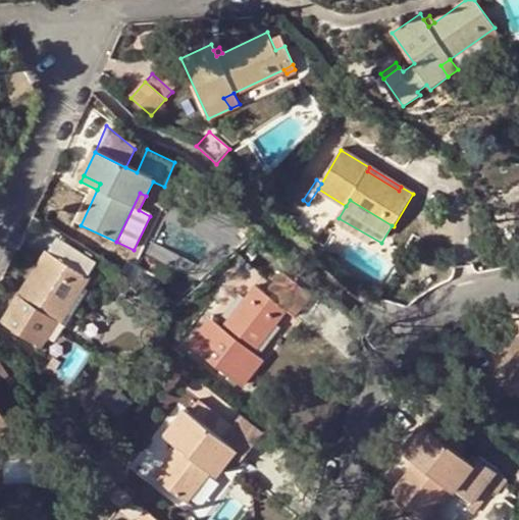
[(307,208),(297,226),(315,241),(327,220),(307,208)]
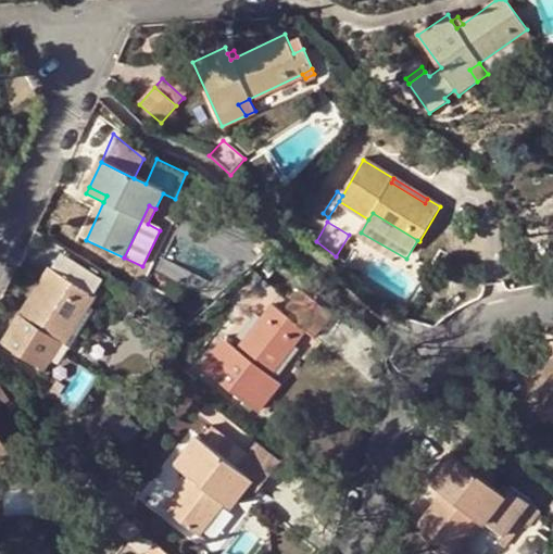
[(359,240),(344,264),(360,273),(374,250),(359,240)]
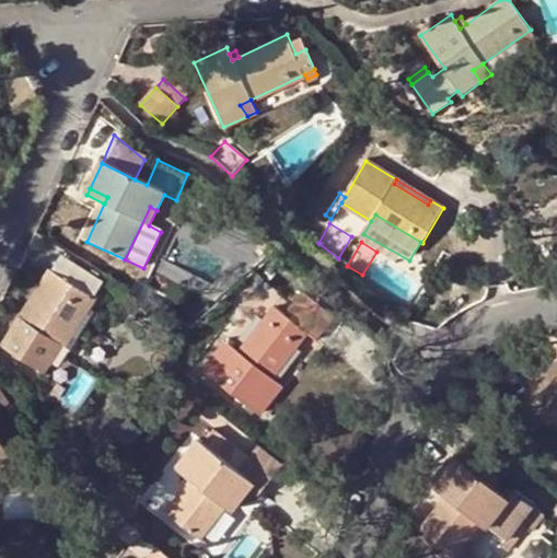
[(51,271),(86,293),(85,292),(93,280),(59,258),(51,271)]
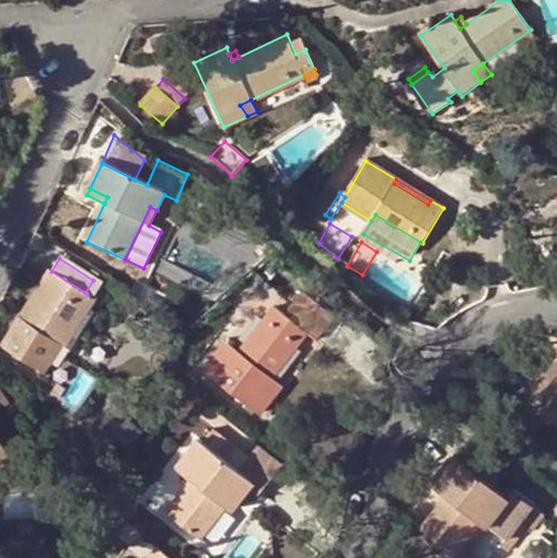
[(22,320),(3,348),(45,373),(64,345),(58,340),(86,293),(51,271),(43,286),(47,288),(25,321),(22,320)]
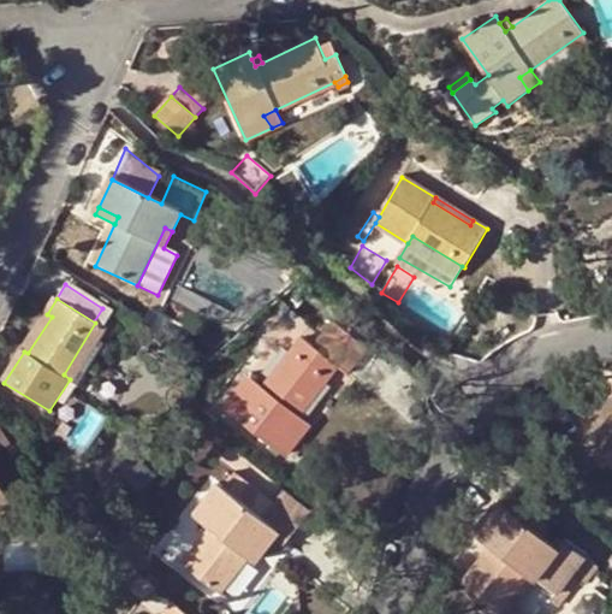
[(108,301),(102,308),(114,317),(120,307),(108,301)]
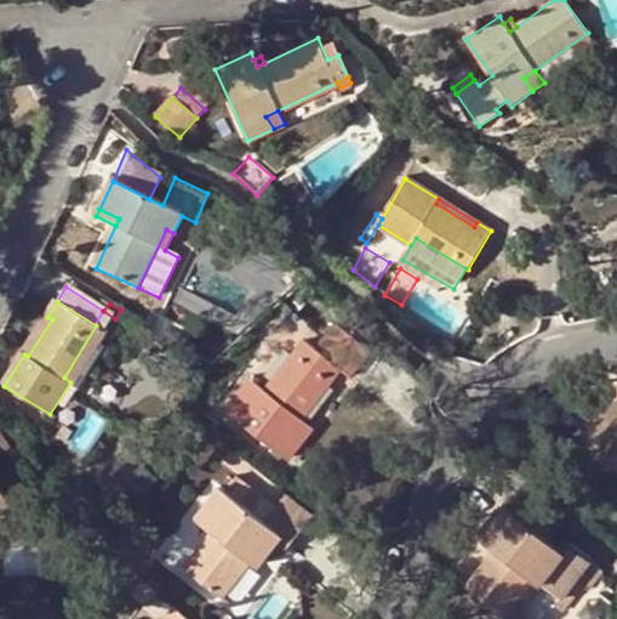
[(47,317),(24,355),(28,356),(52,319),(47,317)]
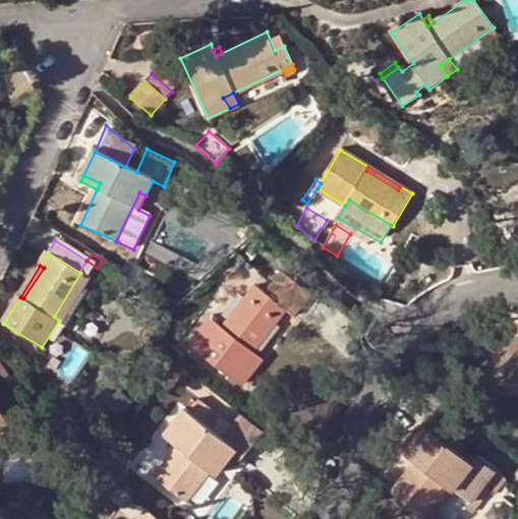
[(90,278),(80,273),(54,316),(59,321),(61,322),(90,278)]
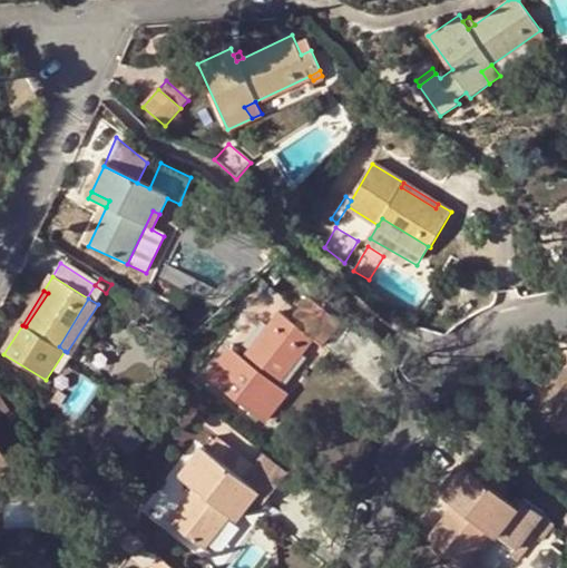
[(279,385),(313,338),(292,322),(262,299),(225,346),(232,351),(209,380),(266,421),(287,392),(279,385)]
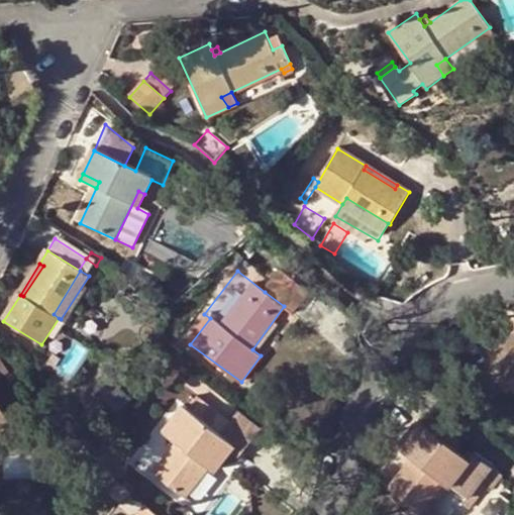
[(284,306),(299,285),(280,271),(265,292),(284,306)]
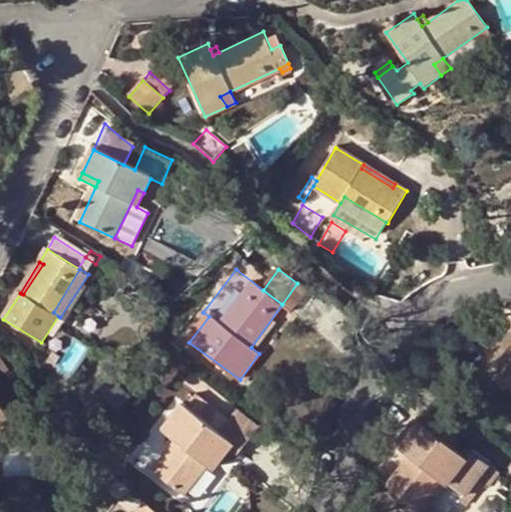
[(510,335),(490,350),(510,379),(510,335)]
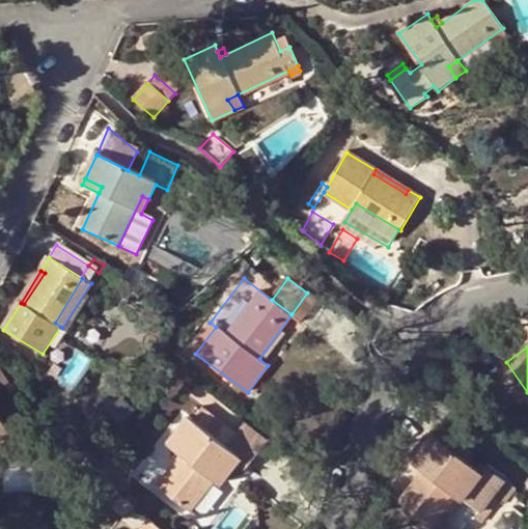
[(55,365),(50,374),(58,379),(64,370),(55,365)]
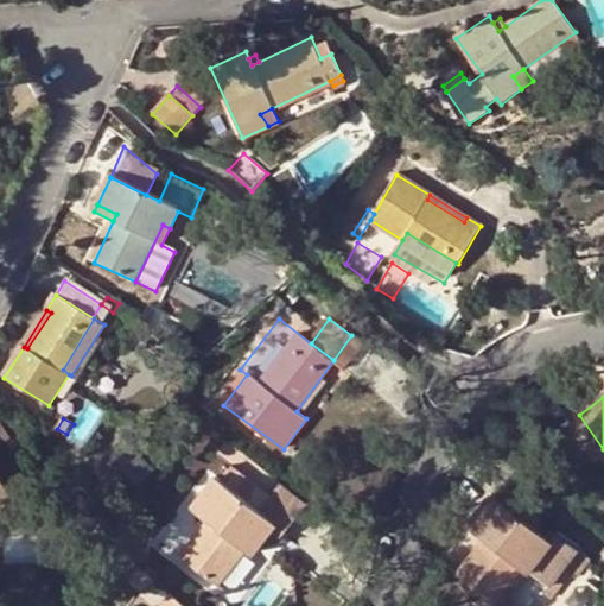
[(267,540),(279,523),(260,509),(271,496),(233,466),(223,480),(218,475),(194,507),(210,521),(182,557),(220,586),(248,550),(242,545),(253,529),(267,540)]
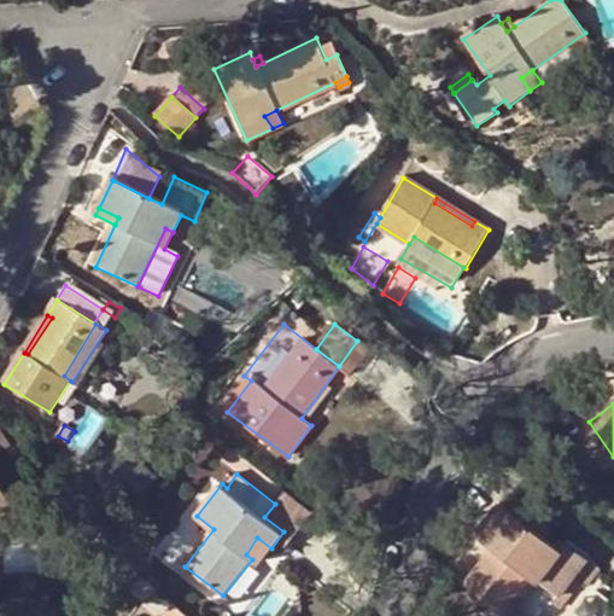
[(0,507),(12,500),(0,482),(0,507)]
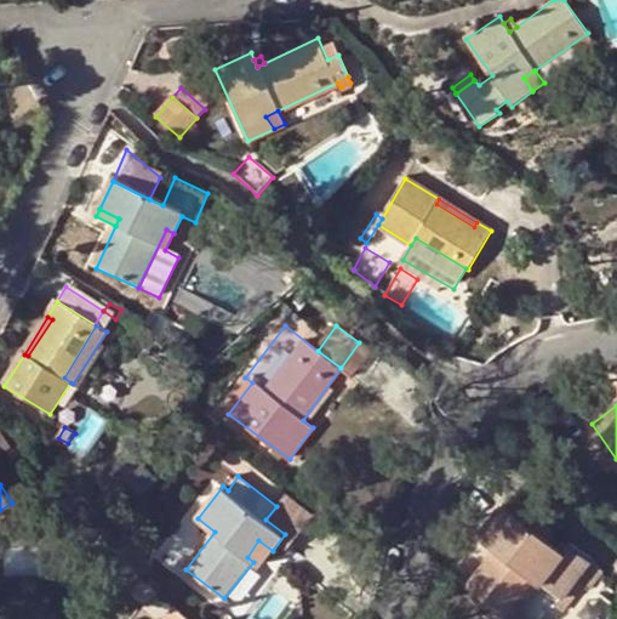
[(567,554),(506,506),(483,538),(498,550),(470,589),(498,608),(508,617),(536,580),(543,586),(546,583),(550,586),(569,600),(560,609),(567,614),(587,588),(593,591),(607,572),(573,546),(567,554)]
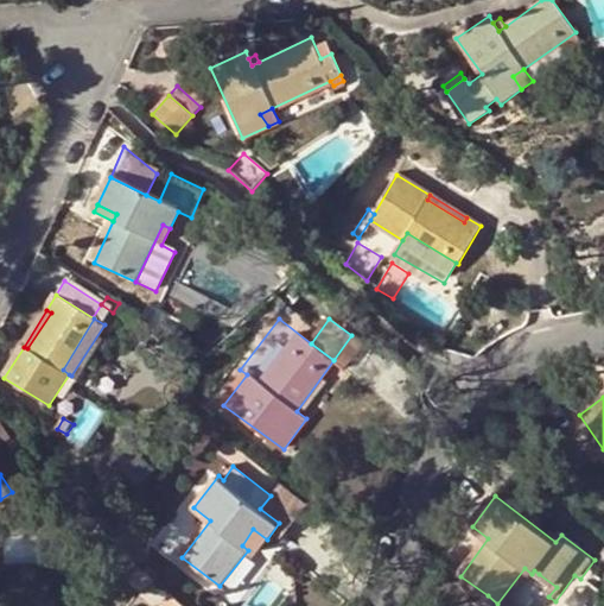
[(242,545),(248,550),(255,556),(267,540),(253,529),(242,545)]
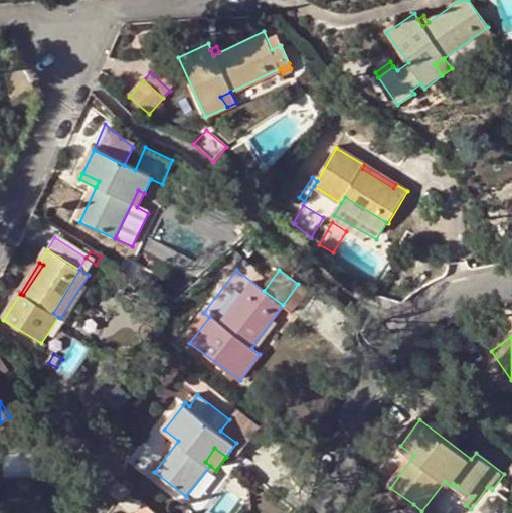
[(109,471),(100,481),(110,492),(120,482),(109,471)]
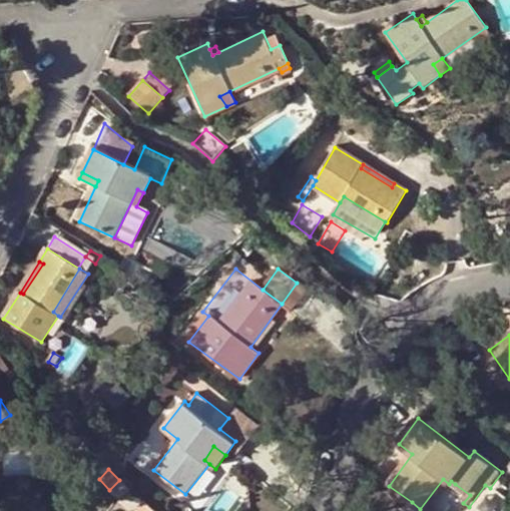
[(412,502),(406,510),(435,510),(455,484),(451,481),(449,484),(443,479),(420,509),(412,502)]
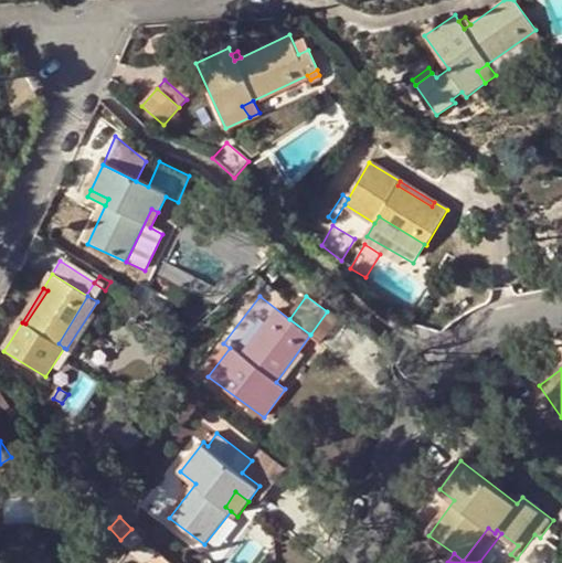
[(131,529),(120,540),(134,551),(144,541),(131,529)]
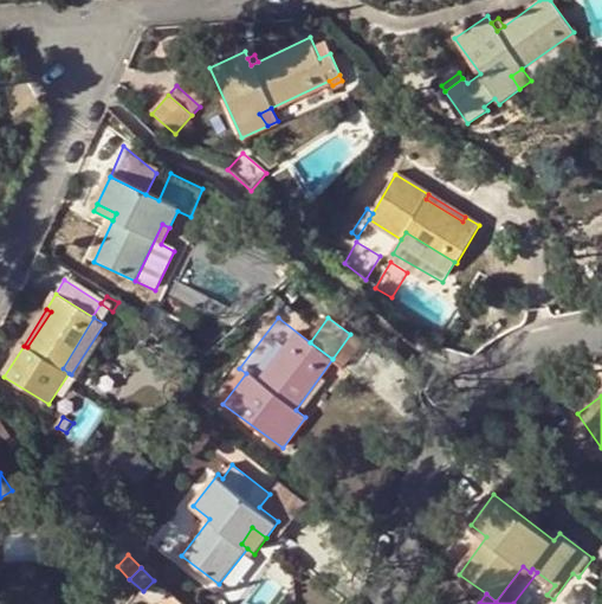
[(181,603),(169,593),(161,603),(181,603)]
